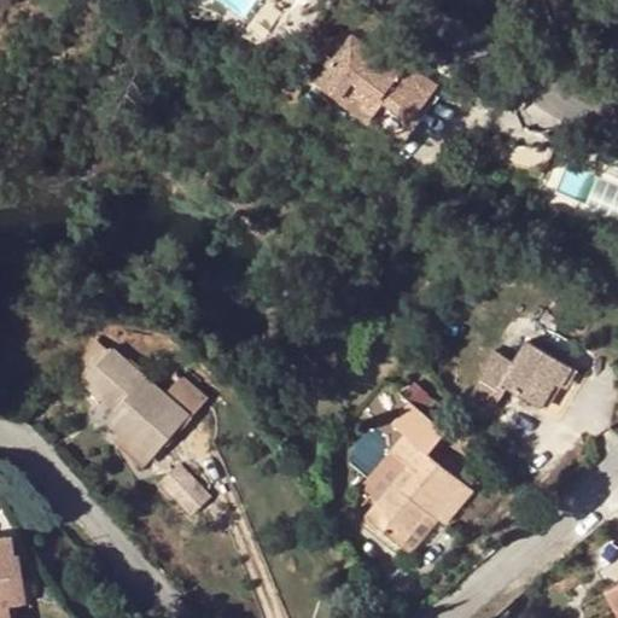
[(354,36),(337,59),(320,83),(345,101),(360,82),(414,123),(435,95),(354,36)]
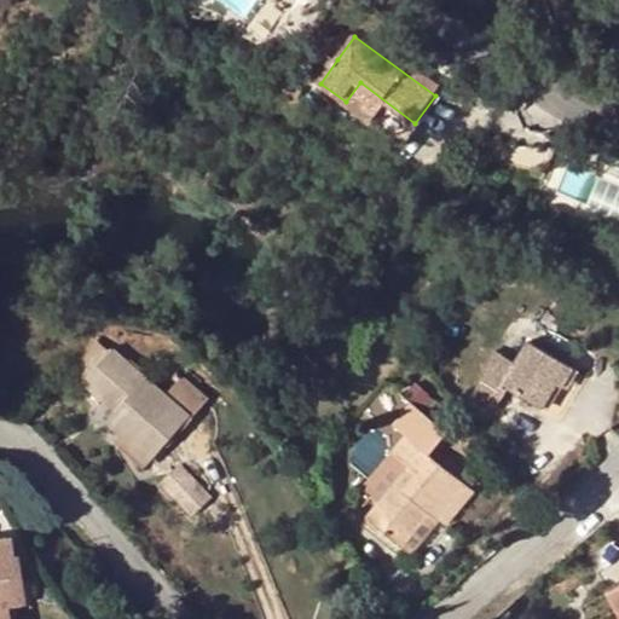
[(618,207),(618,162),(557,156),(554,201),(618,207)]
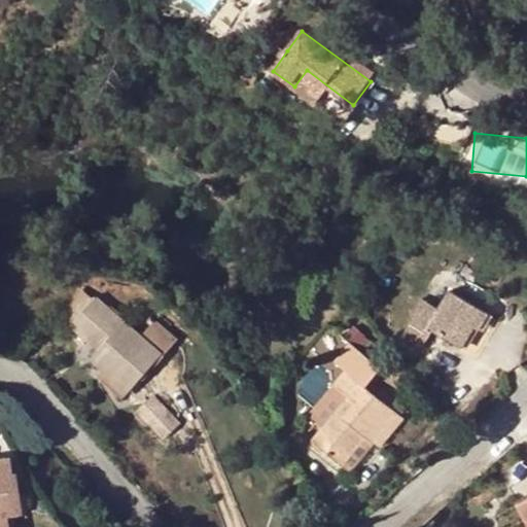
[(61,311),(73,322),(93,299),(81,288),(61,311)]
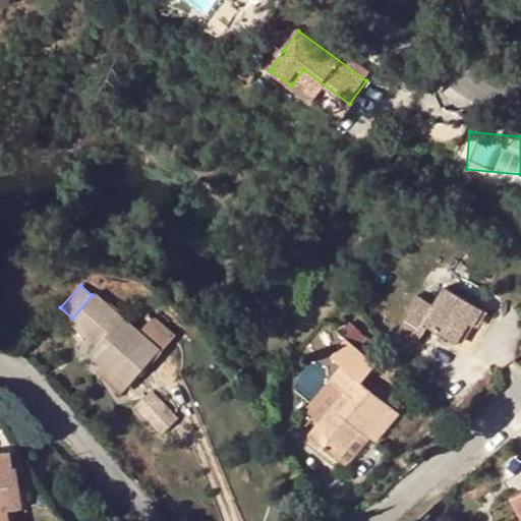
[(421,297),(407,322),(421,330),(425,324),(429,327),(455,342),(447,288),(436,306),(421,297)]
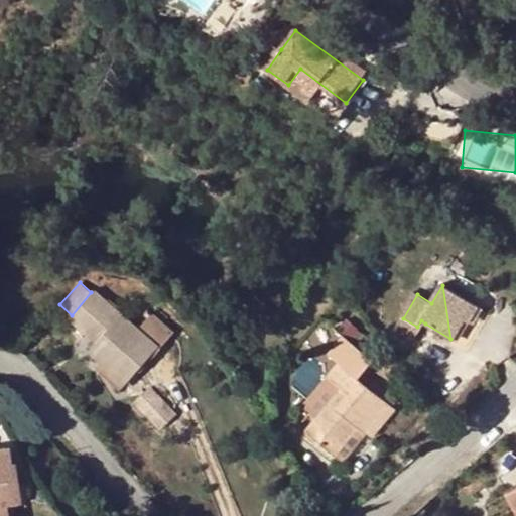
[(442,285),(450,339),(466,346),(486,310),(442,285)]
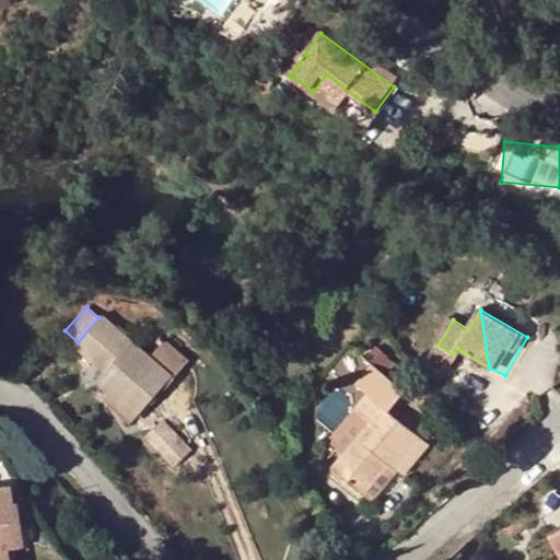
[(96,380),(112,394),(136,413),(171,374),(174,376),(186,361),(163,342),(151,356),(102,314),(98,317),(78,342),(74,345),(90,358),(103,343),(117,354),(105,370),(96,380)]
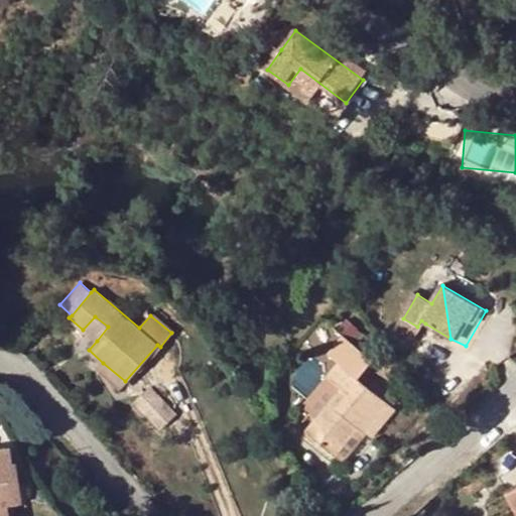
[(95,316),(83,330),(97,341),(108,327),(95,316)]
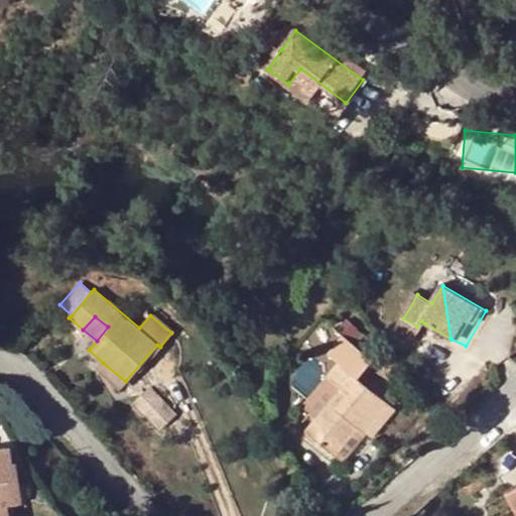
[(417,327),(403,318),(396,330),(415,341),(425,324),(421,320),(417,327)]
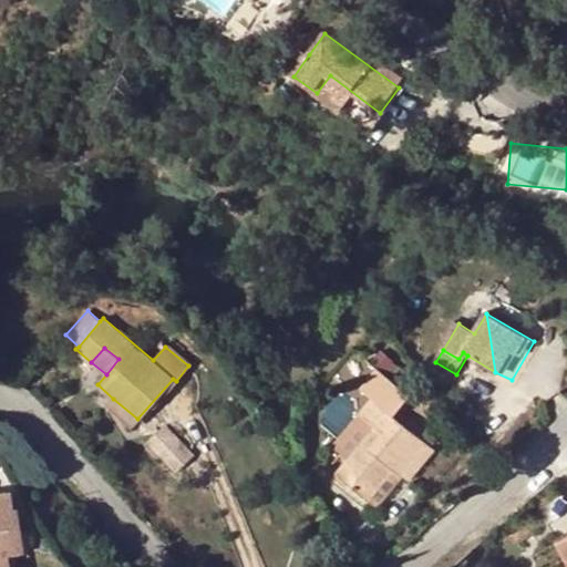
[(394,470),(401,475),(402,476),(428,443),(394,416),(410,397),(377,371),(361,390),(373,400),(361,415),(375,426),(348,462),(338,474),(370,501),(394,470)]
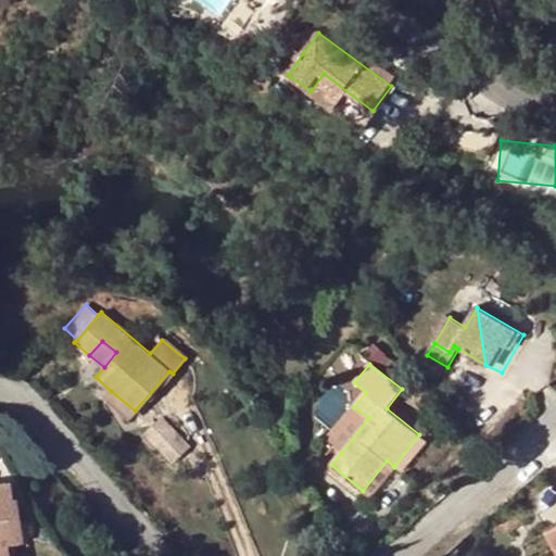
[(129,418),(135,411),(111,391),(104,397),(129,418)]
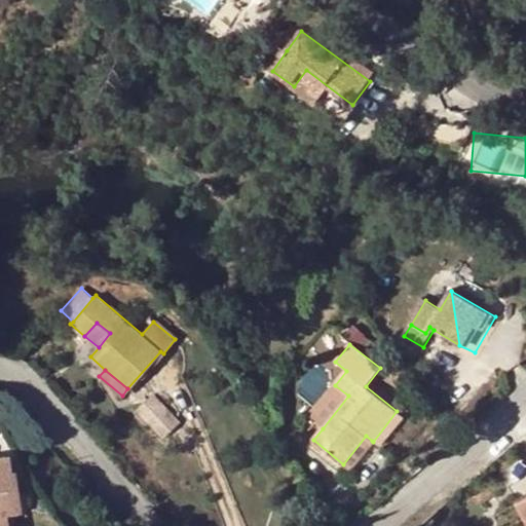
[(152,392),(136,408),(163,436),(179,421),(152,392)]
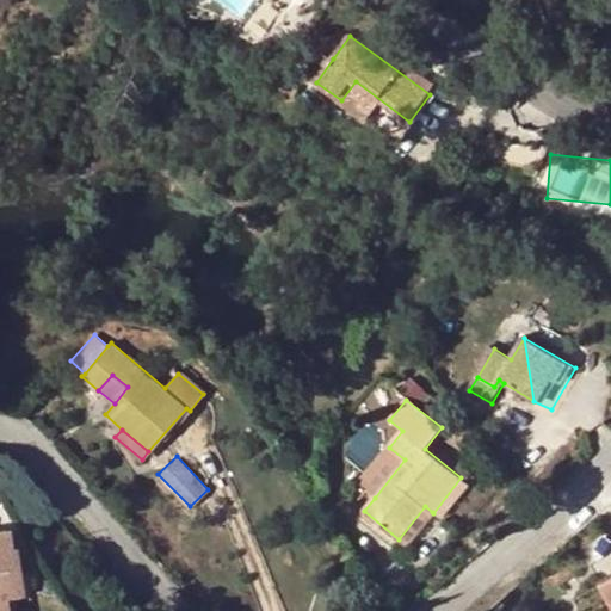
[(468,483),(461,477),(433,513),(440,519),(468,483)]
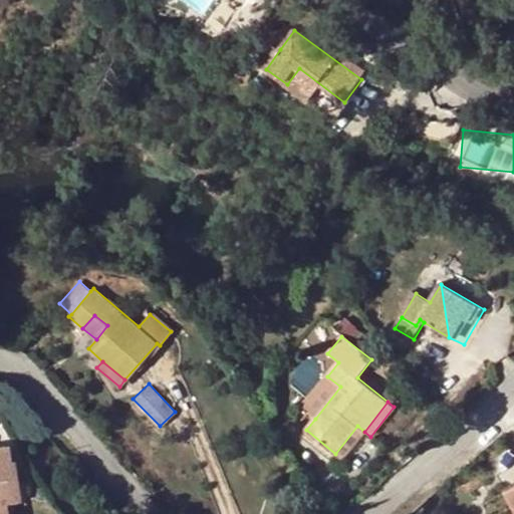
[(357,426),(335,454),(341,458),(363,431),(357,426)]
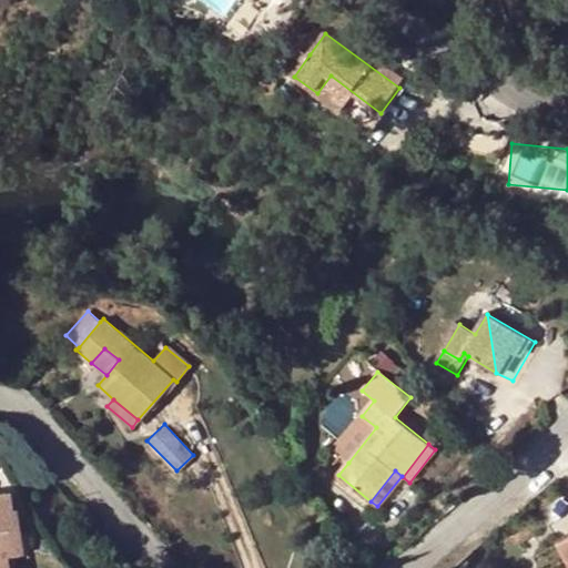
[(18,510),(0,513),(0,530),(11,529),(16,556),(23,555),(18,510)]
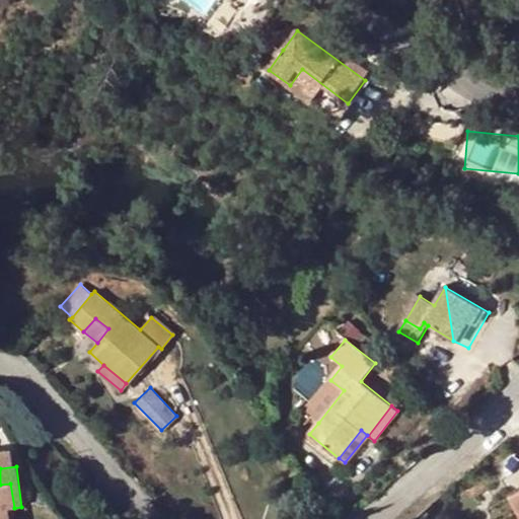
[(0,518),(9,518),(8,509),(14,508),(10,484),(0,485),(0,518)]
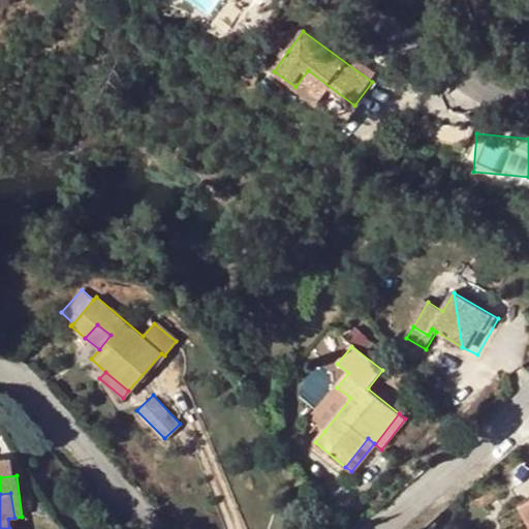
[(528,528),(528,500),(520,505),(528,523),(528,528)]
